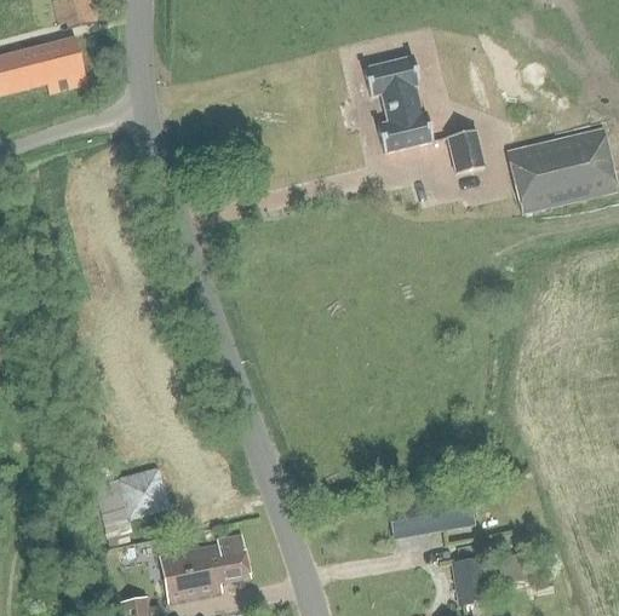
[(73,0),(75,21),(96,19),(95,0),(73,0)]
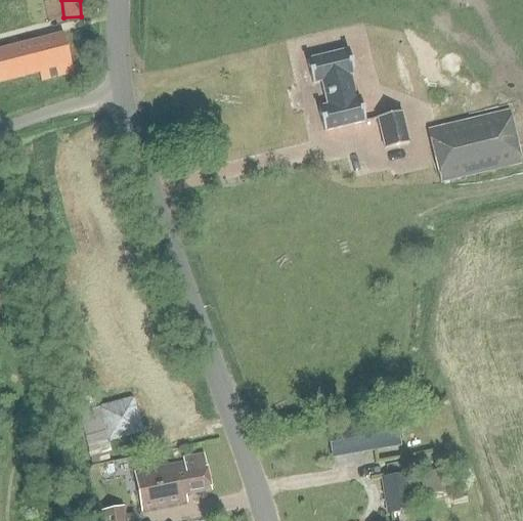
[(20,46),(18,38),(0,42),(0,57),(3,57),(8,78),(39,70),(41,79),(74,71),(63,32),(25,42),(26,45),(20,46)]
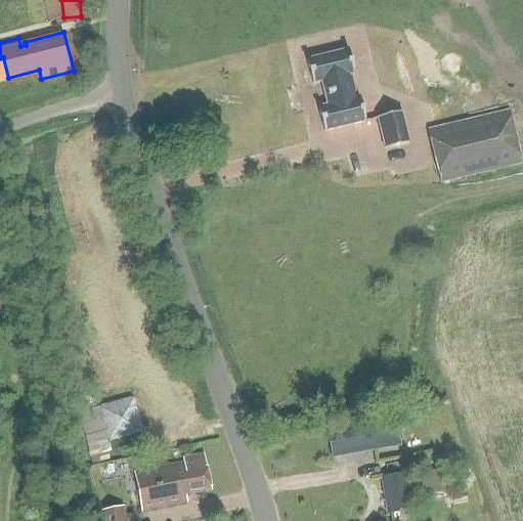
[(346,73),(355,71),(349,46),(308,56),(313,81),(322,78),(328,101),(319,104),(325,128),(366,118),(361,94),(352,96),(346,73)]
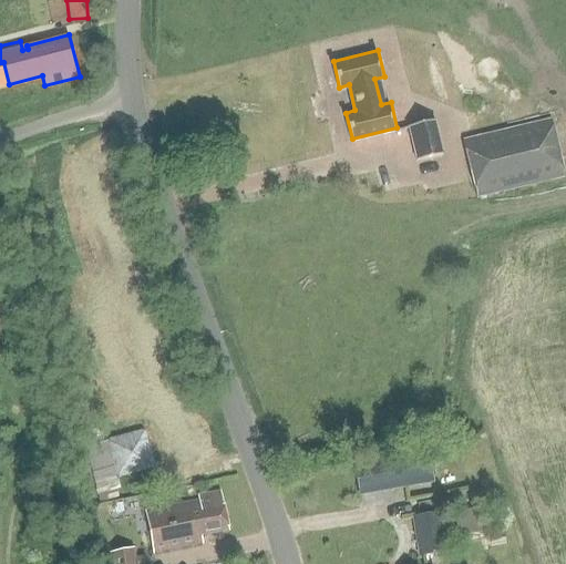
[(551,115),(464,136),(477,195),(565,174),(551,115)]
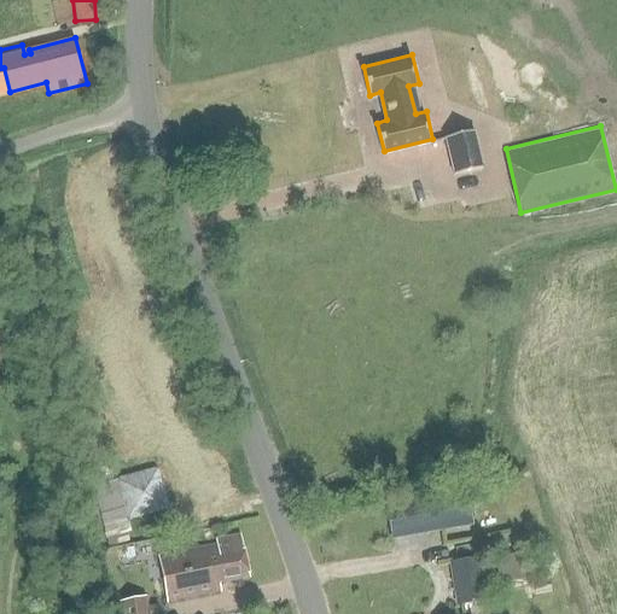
[(475,127),(447,134),(455,171),(484,164),(475,127)]
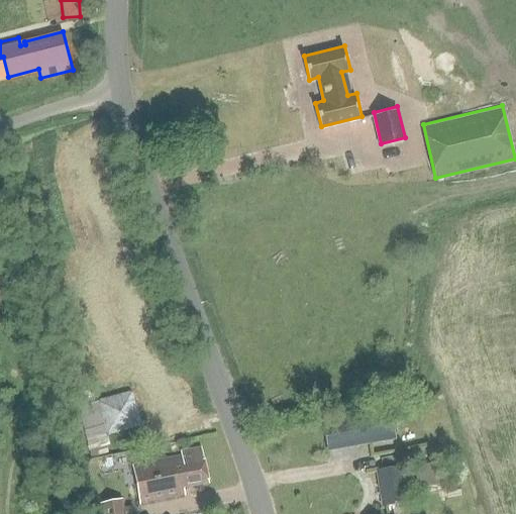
[(116,431),(151,423),(143,387),(108,395),(116,431)]
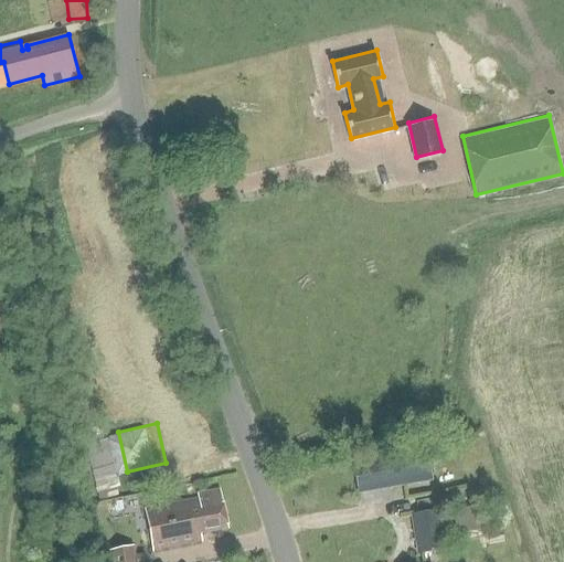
[(353,458),(359,489),(433,477),(427,446),(353,458)]
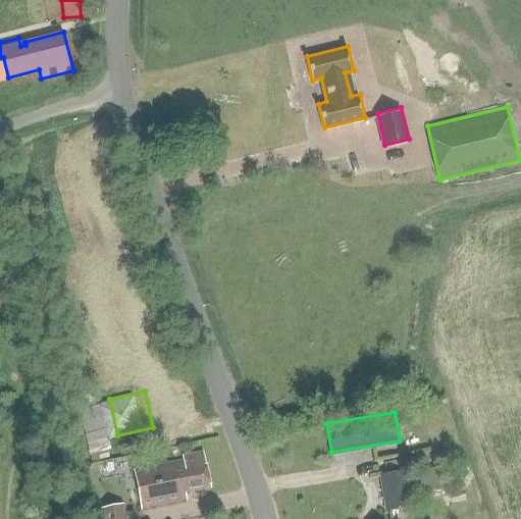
[(185,490),(211,485),(203,450),(183,454),(184,458),(134,469),(142,507),(187,498),(185,490)]
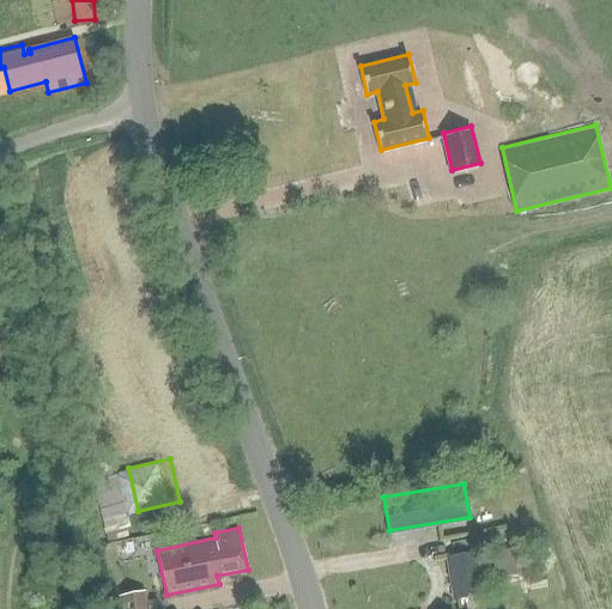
[(446,555),(453,597),(482,594),(479,578),(492,576),(489,554),(477,556),(476,550),(446,555)]
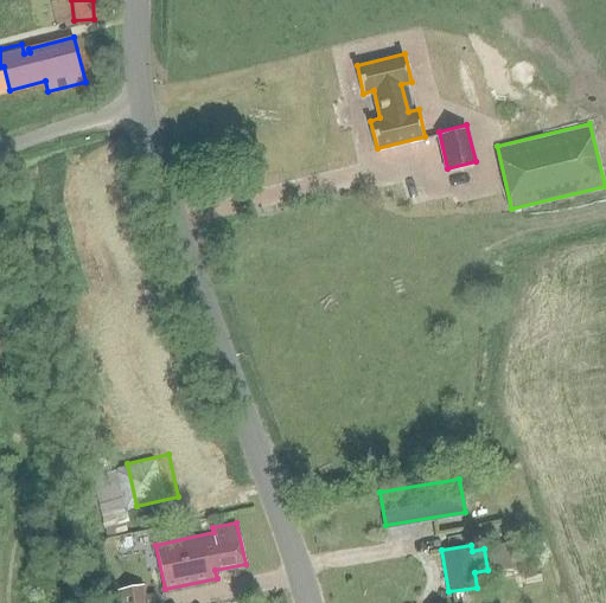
[(147,602),(144,583),(117,588),(120,602),(147,602)]
